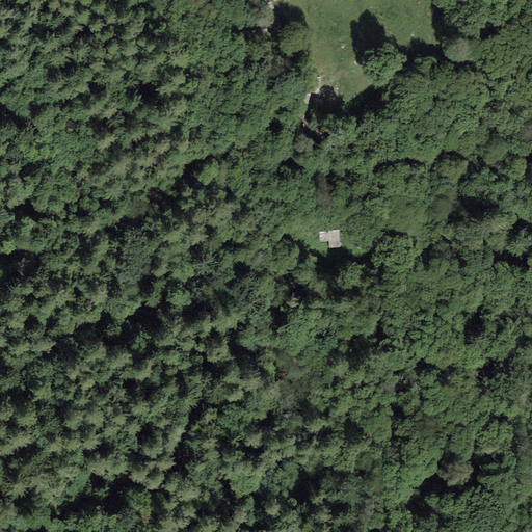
[(273,8),(269,0),(260,0),(257,1),(262,14),(273,8)]
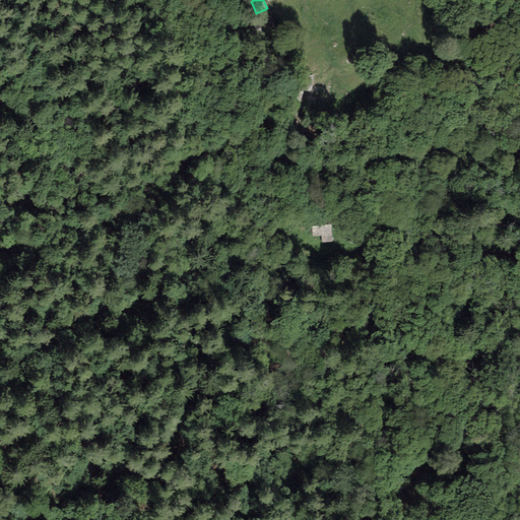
[(269,16),(262,18),(264,25),(272,23),(269,16)]
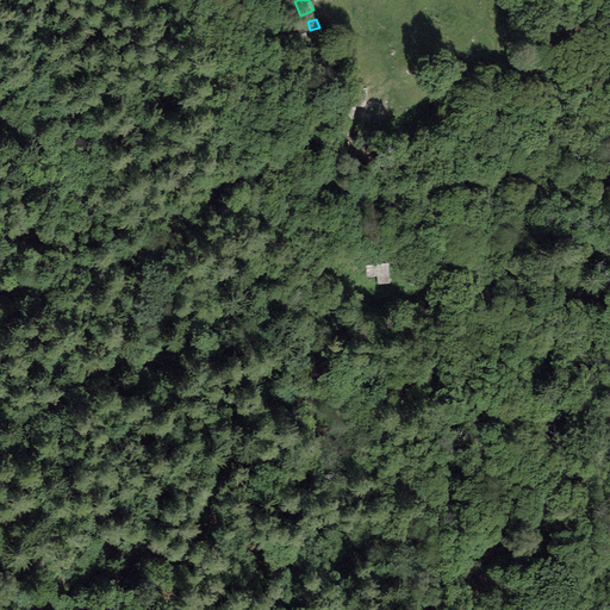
[(292,45),(307,39),(302,25),(286,31),(292,45)]
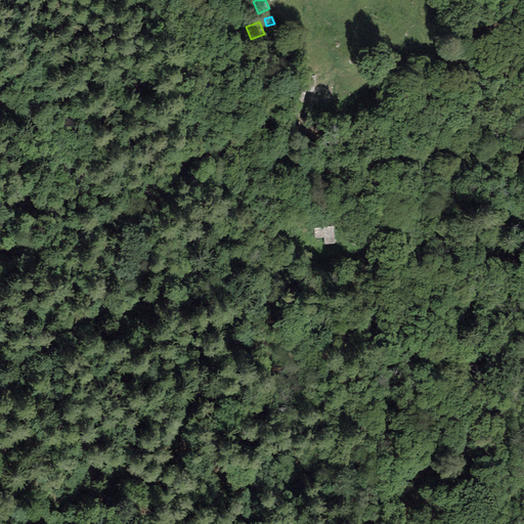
[(315,78),(308,76),(306,84),(308,84),(306,90),(311,91),(315,78)]
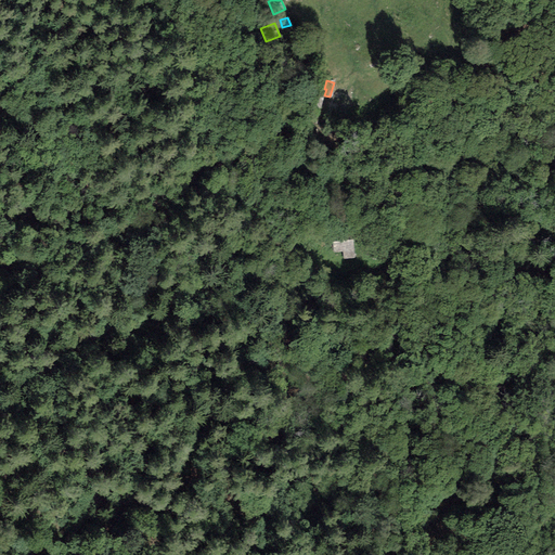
[(308,85),(305,98),(322,103),(324,95),(326,89),(324,89),(308,85)]
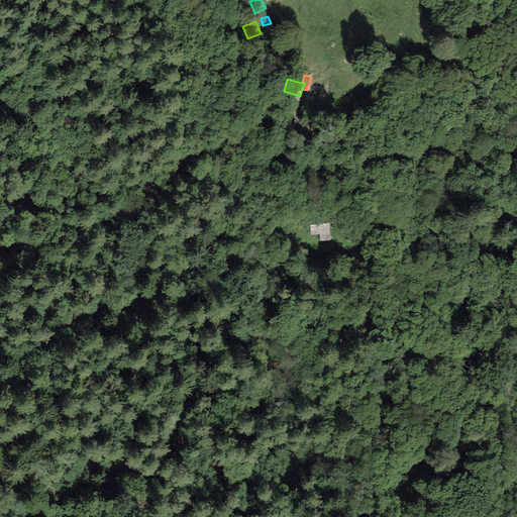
[(328,221),(309,223),(311,235),(319,234),(320,241),(331,240),(328,221)]
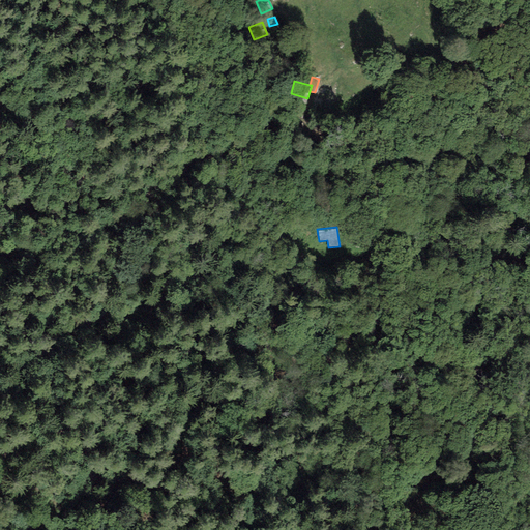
[(400,230),(385,231),(386,242),(401,242),(400,230)]
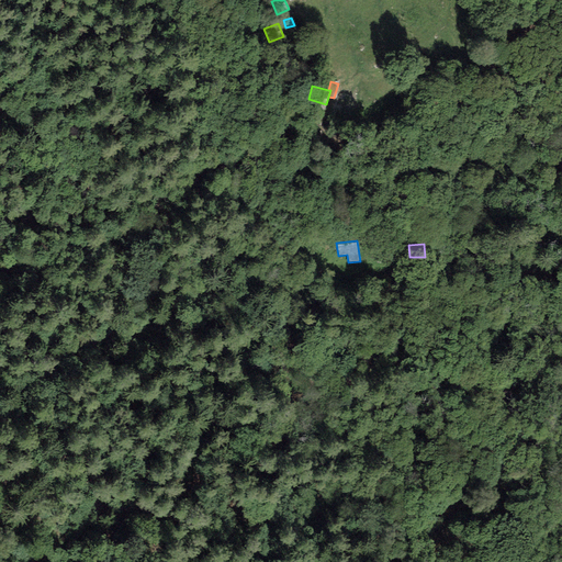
[(377,247),(378,262),(393,261),(392,247),(377,247)]
